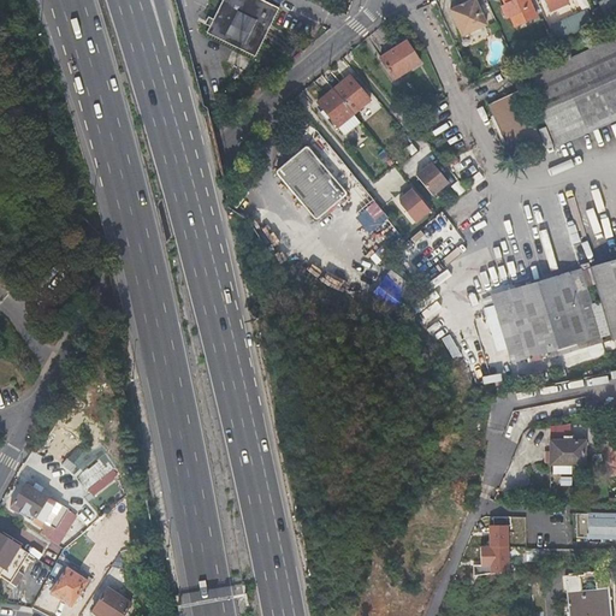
[(254,0),(223,0),(219,9),(208,29),(250,51),(271,9),(254,0)]
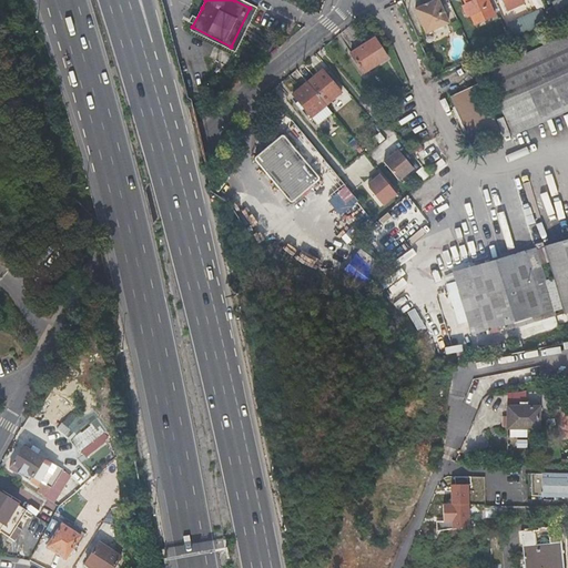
[(436,0),(433,0),(414,9),(425,32),(447,22),(436,0)]
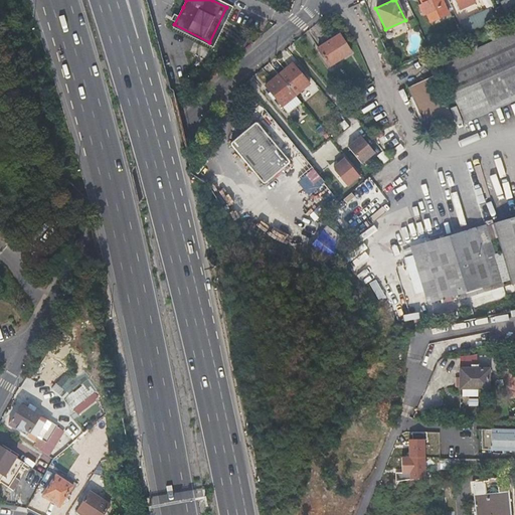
[(453,11),(448,0),(418,0),(430,21),(453,11)]
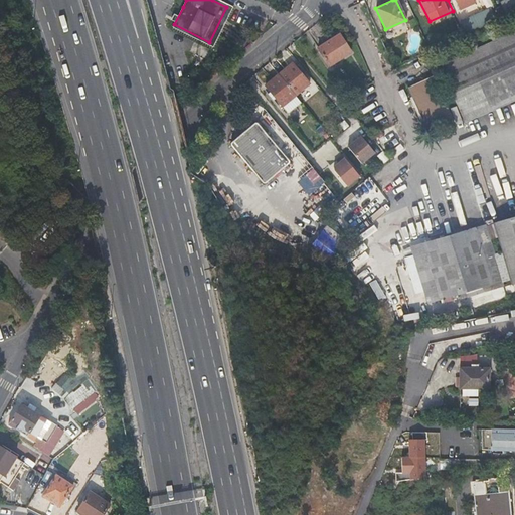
[(500,6),(497,7),(495,8),(500,20),(514,13),(514,0),(504,0),(499,3),(500,6)]
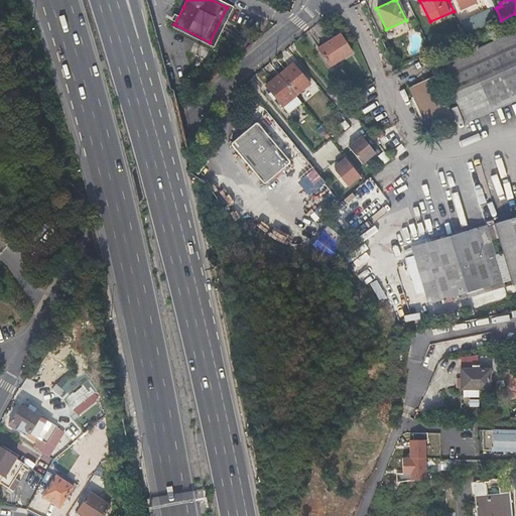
[(479,13),(461,19),(465,30),(483,23),(479,13)]
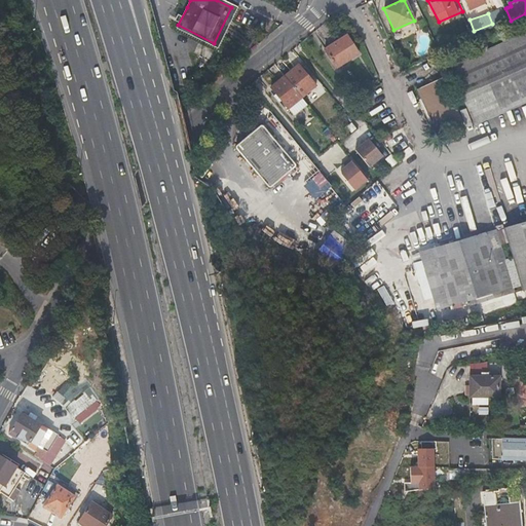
[(473,125),(525,101),(525,31),(447,68),(473,125)]
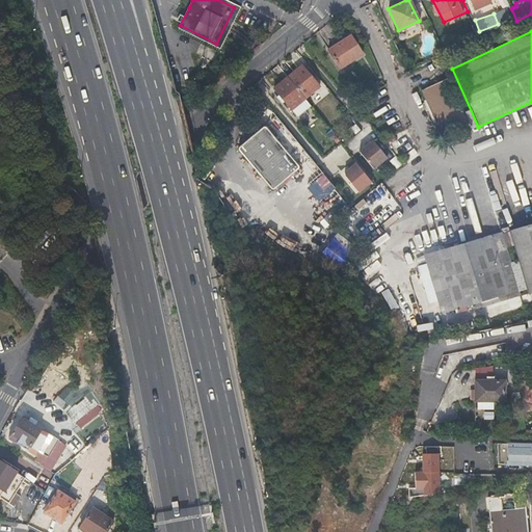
[(327,48),(334,57),(340,65),(361,53),(349,34),(327,48)]
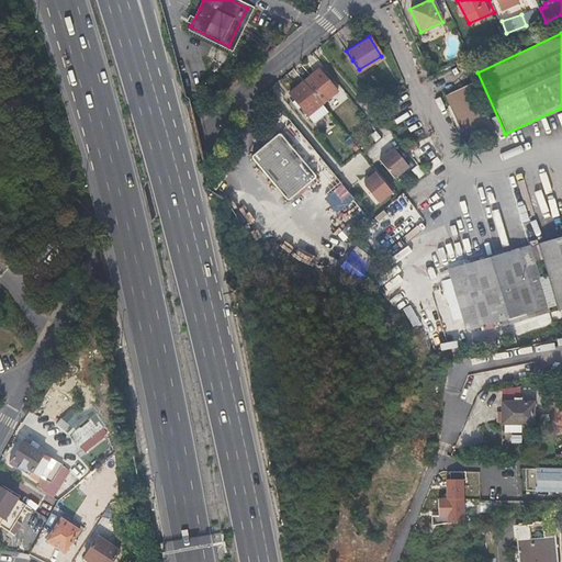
[(304,82),(323,104),(337,91),(328,81),(332,79),(327,74),(324,76),(318,69),(304,82)]
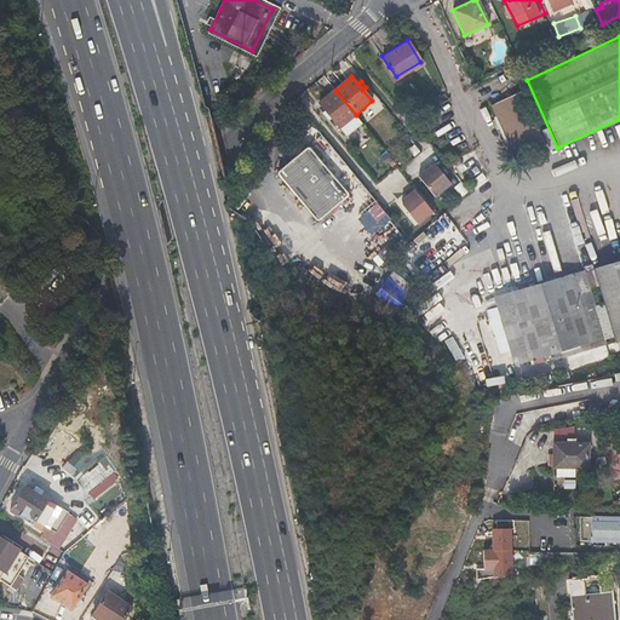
[(340,128),(356,115),(336,91),(320,103),(325,110),(322,113),(327,119),(329,116),(340,128)]
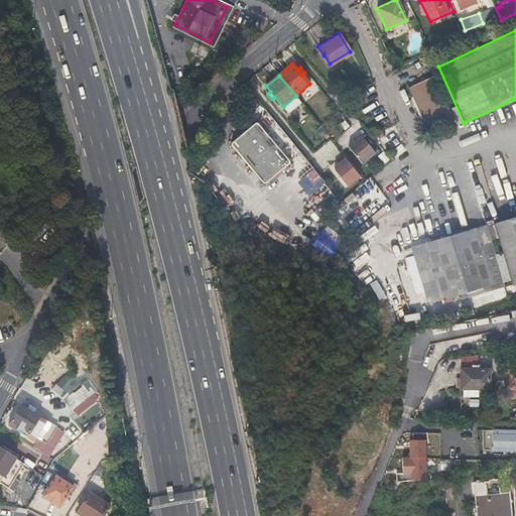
[(431,77),(419,83),(406,89),(425,132),(452,120),(431,77)]
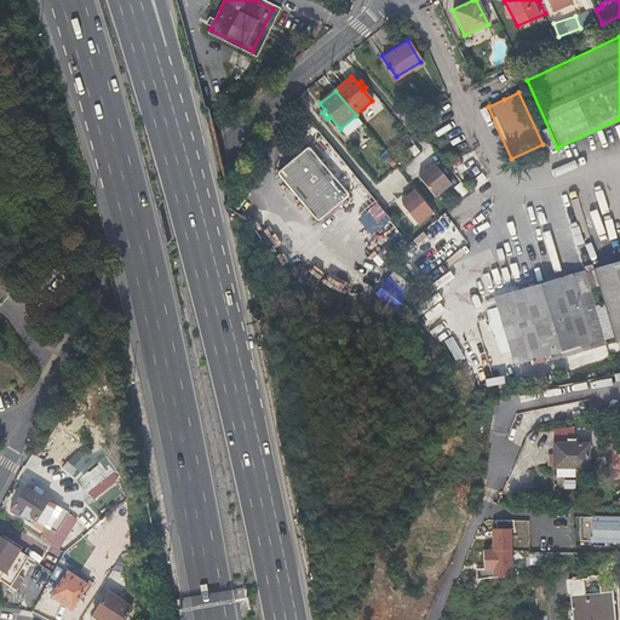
[(360,128),(350,133),(356,147),(366,142),(360,128)]
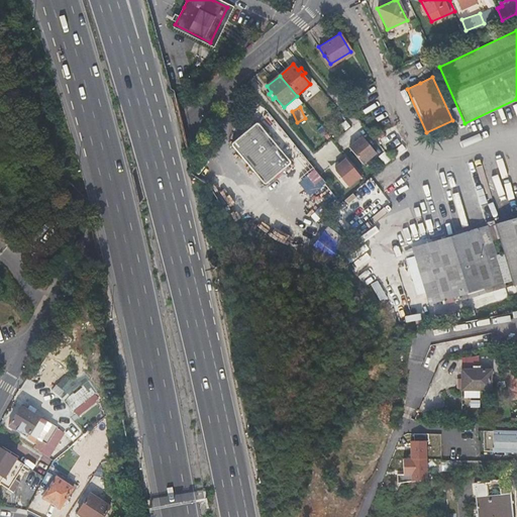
[(328,112),(318,121),(322,125),(332,116),(328,112)]
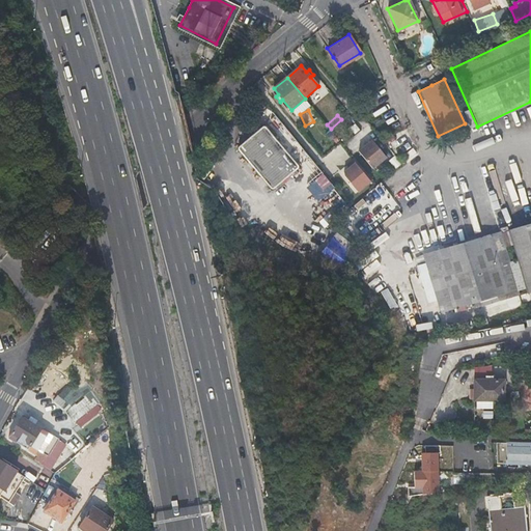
[(274,189),(287,176),(301,165),(264,124),(238,147),(274,189)]
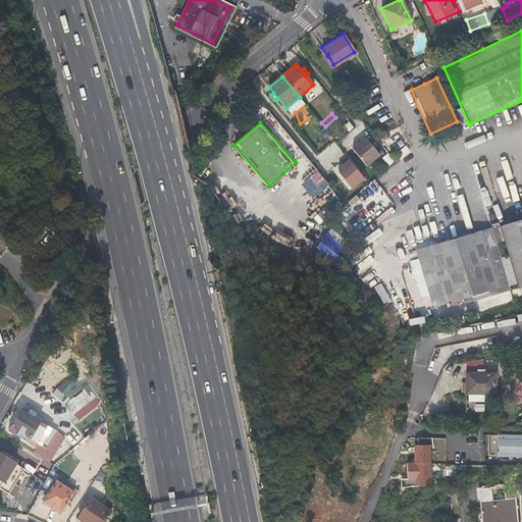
[(325,126),(321,122),(308,134),(312,139),(325,126)]
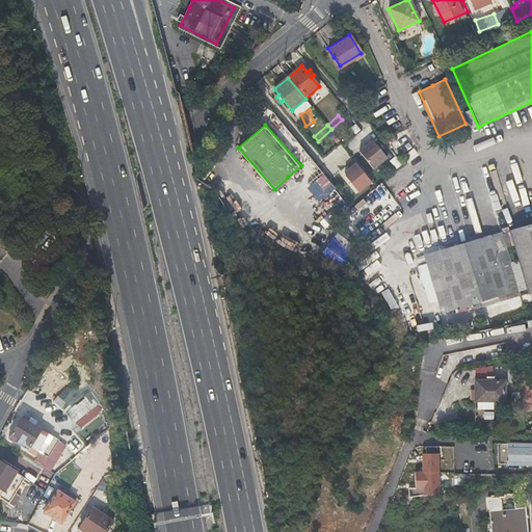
[(350,138),(357,149),(372,139),(365,129),(350,138)]
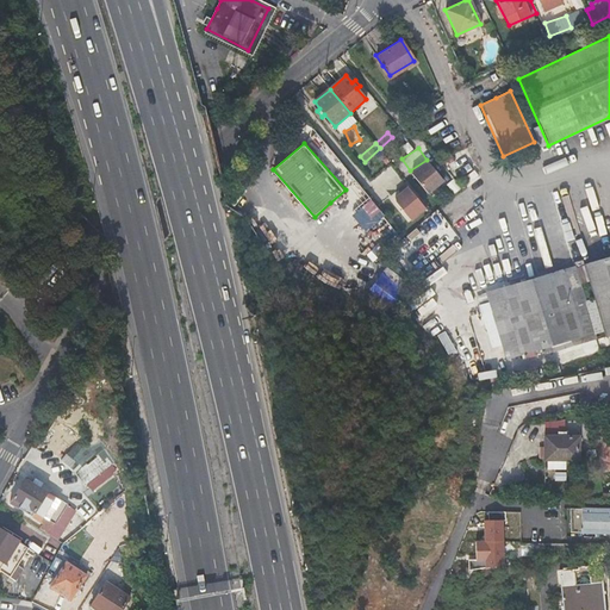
[(428,160),(411,173),(428,191),(443,179),(428,160)]
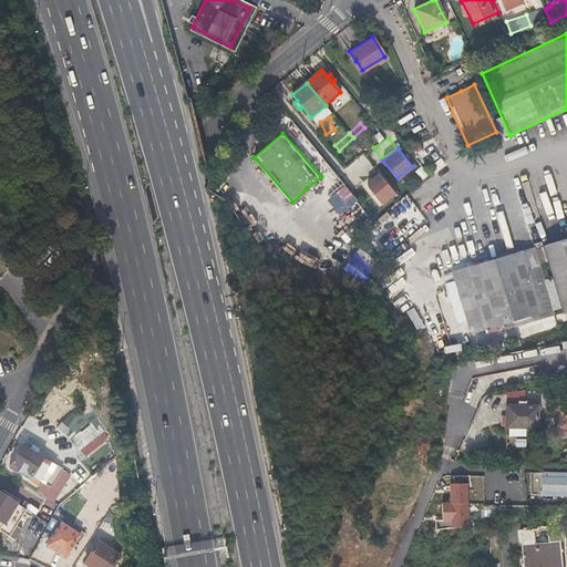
[(398,191),(379,168),(377,171),(395,193),(398,191)]
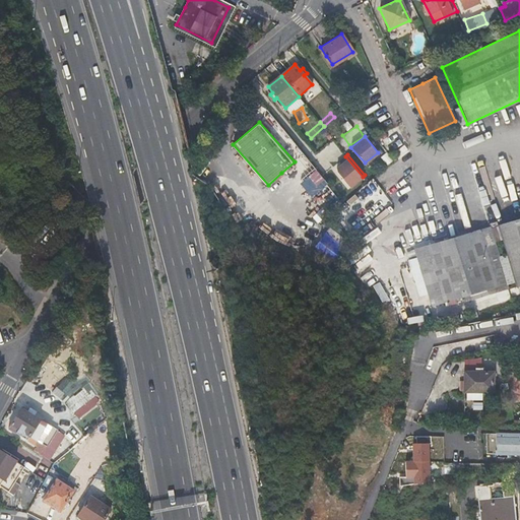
[(363,177),(345,156),(339,161),(342,165),(337,169),(337,171),(350,187),(363,177)]
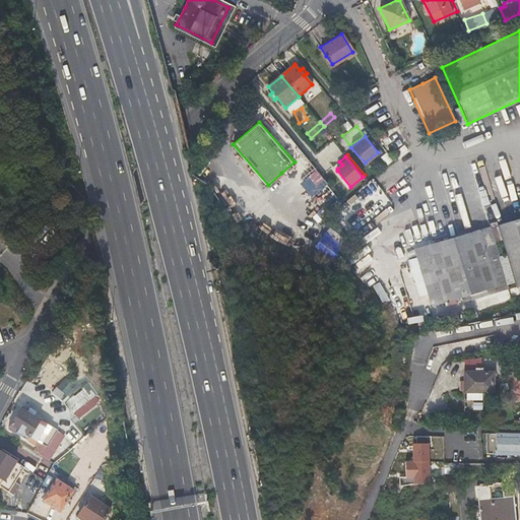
[(272,184),(294,208),(314,190),(293,166),(272,184)]
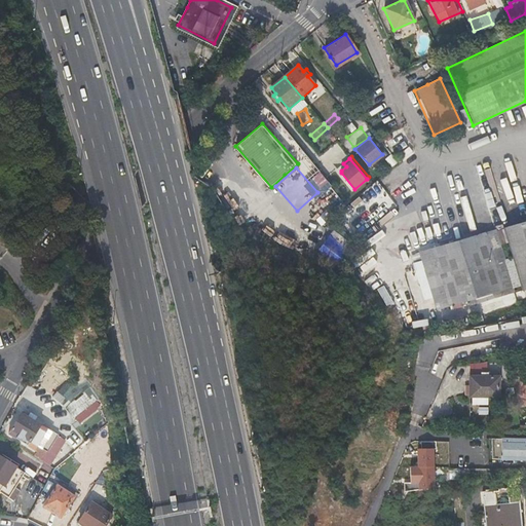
[(314,198),(329,211),(340,199),(327,186),(314,198)]
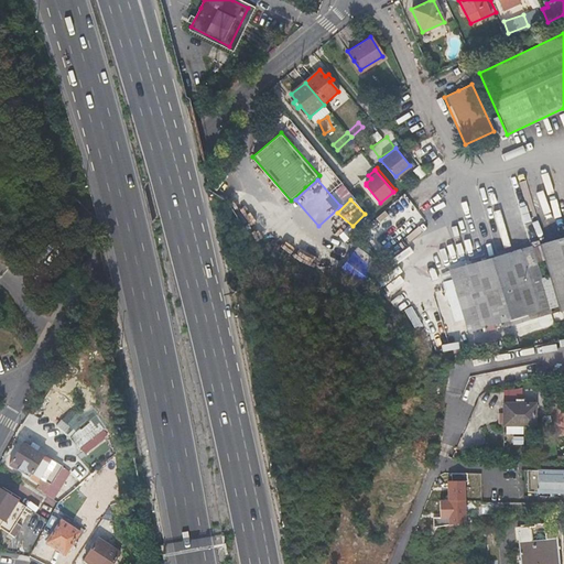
[(563,235),(542,241),(562,308),(563,307),(563,235)]
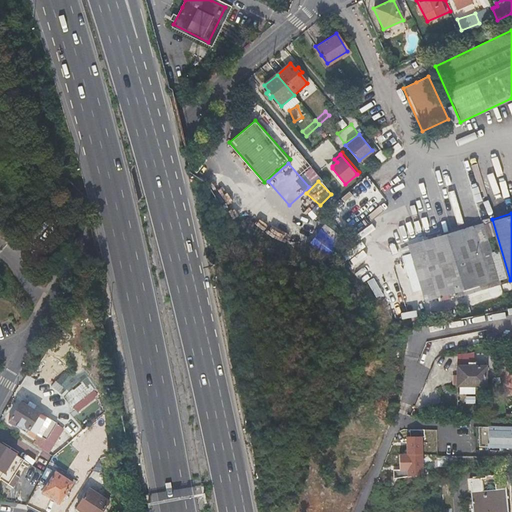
[(338,241),(341,236),(344,232),(322,217),(315,226),(338,241)]
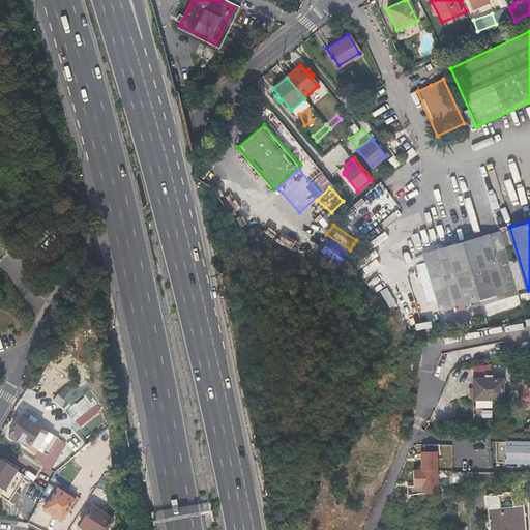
[(501,230),(464,241),(427,253),(442,306),(491,292),(493,298),(500,296),(498,290),(518,284),(501,230)]
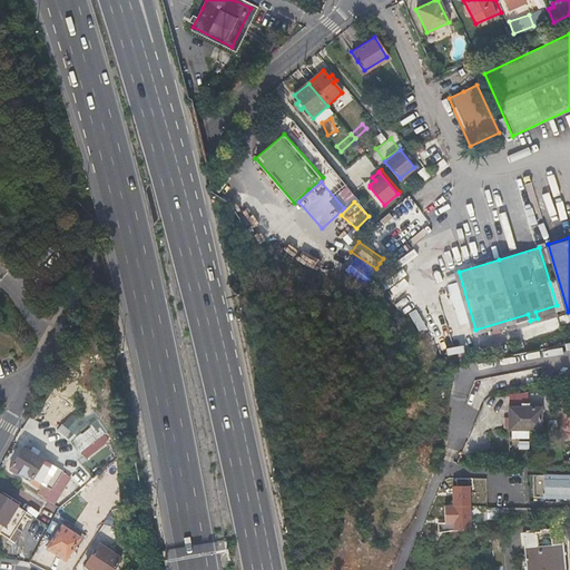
[(376,268),(351,252),(344,263),(369,279),(376,268)]
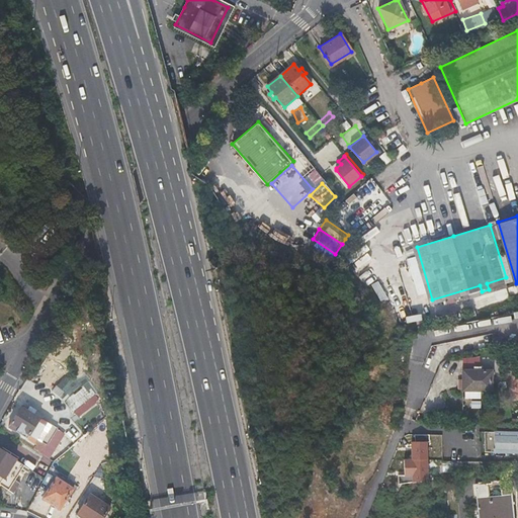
[(487,283),(489,289),(508,283),(506,277),(487,283)]
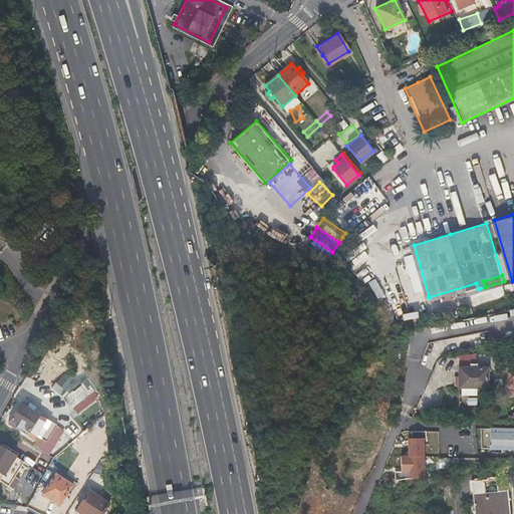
[(374,280),(368,283),(378,298),(384,294),(374,280)]
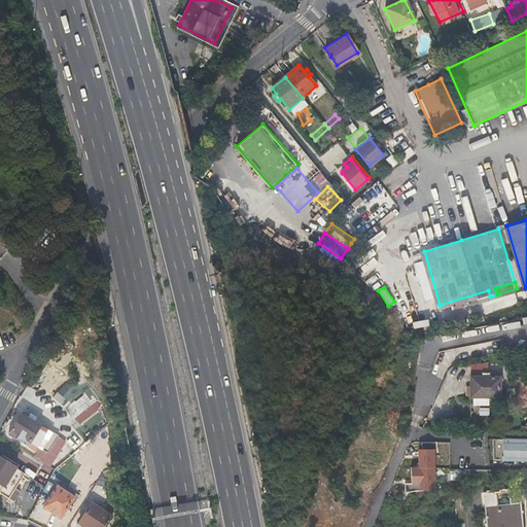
[(442,311),(490,296),(488,290),(440,305),(442,311)]
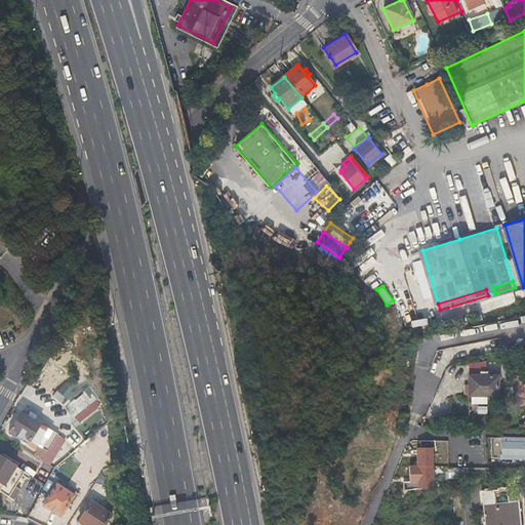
[(468,373),(467,384),(467,394),(469,394),(469,402),(485,402),(485,395),(497,395),(497,374),(468,373)]
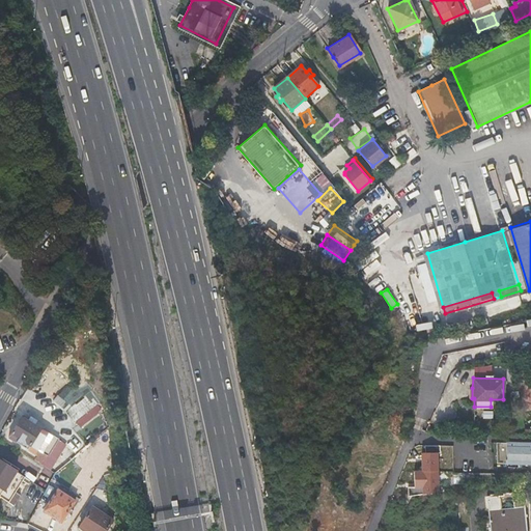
[(78,429),(102,413),(79,381),(55,397),(78,429)]
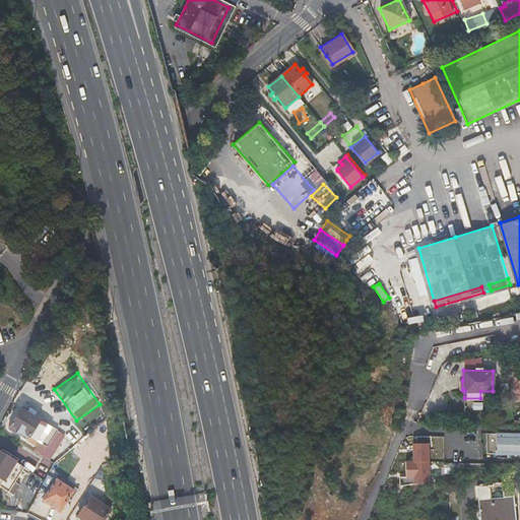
[(29,435),(30,436),(31,436),(30,439),(42,446),(45,441),(39,437),(47,423),(20,406),(11,424),(18,428),(15,432),(26,439),(29,435)]
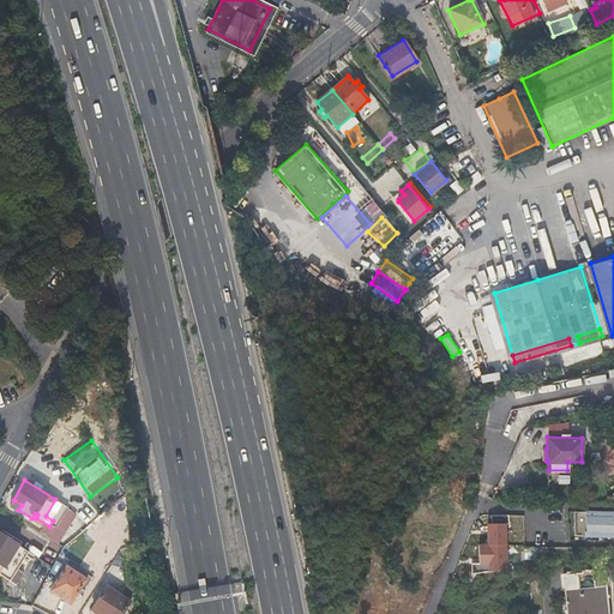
[(46,516),(53,521),(62,504),(55,499),(46,516)]
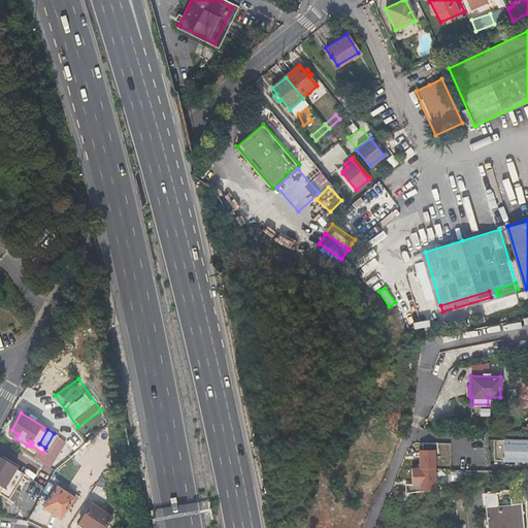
[(527,440),(492,441),(493,462),(527,461),(527,440)]
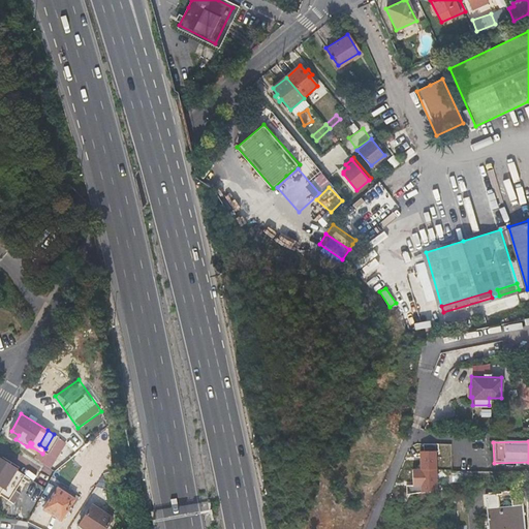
[(414,452),(414,469),(407,470),(407,486),(403,486),(403,494),(434,493),(433,452),(414,452)]
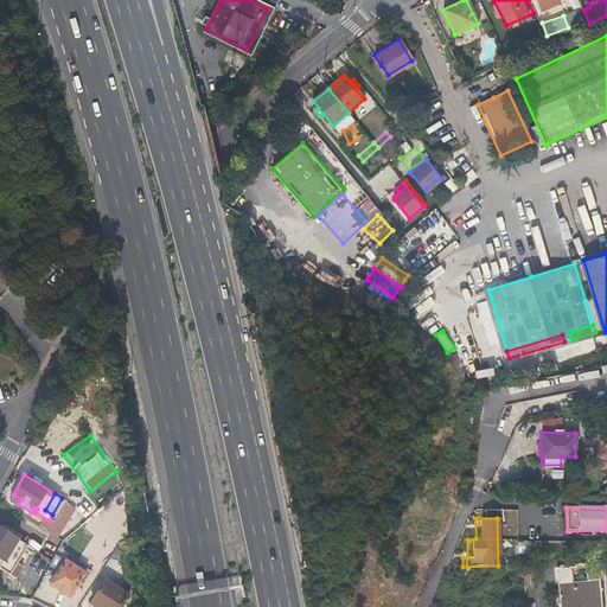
[(18,564),(19,562),(21,558),(24,561),(33,544),(0,524),(0,566),(1,564),(17,574),(21,567),(18,564)]
